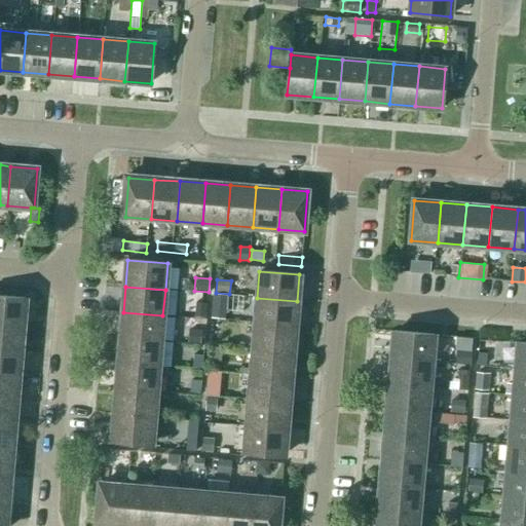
[(225,310),(227,296),(213,294),(212,309),(225,310)]
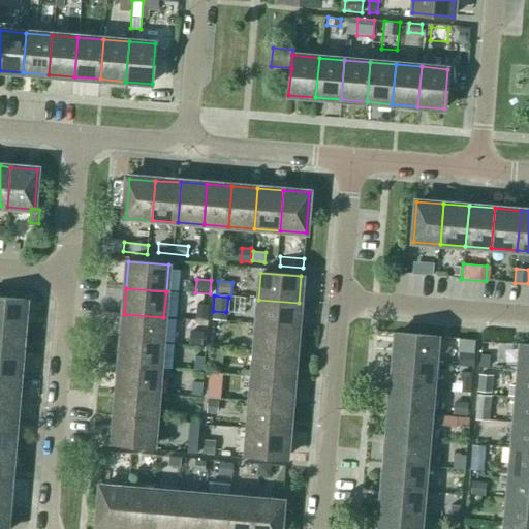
[(0,324),(23,327),(25,301),(0,298),(0,324)]
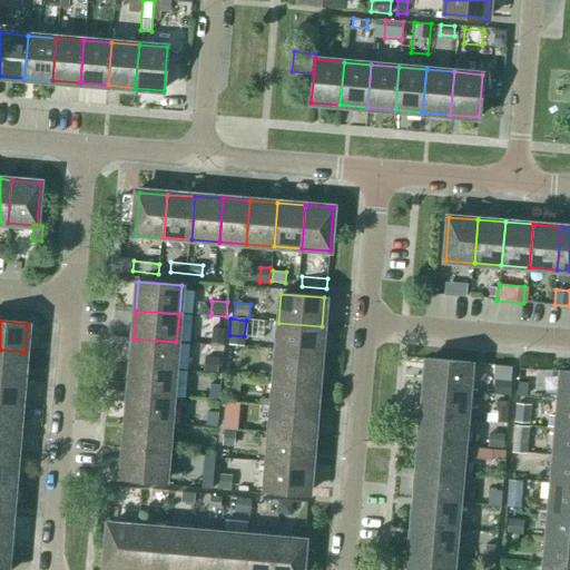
[(320,354),(322,326),(278,323),(276,351),(320,354)]
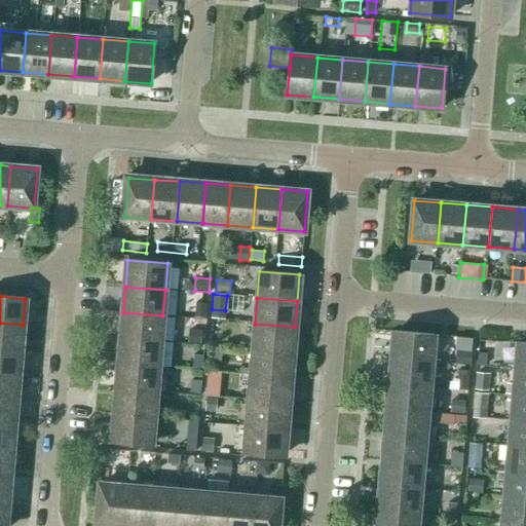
[(195,302),(194,316),(207,317),(208,303),(195,302)]
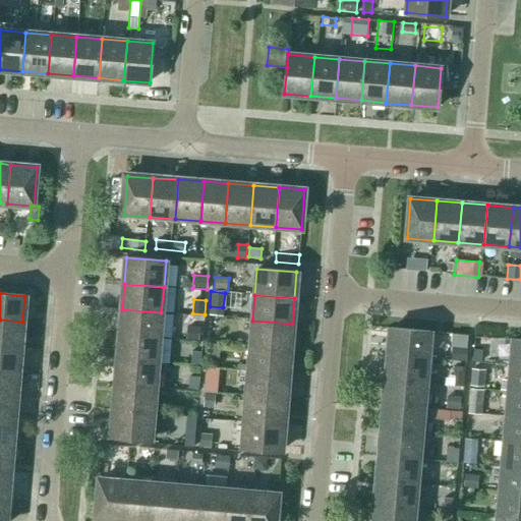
[(159,338),(161,312),(122,309),(120,334),(159,338)]
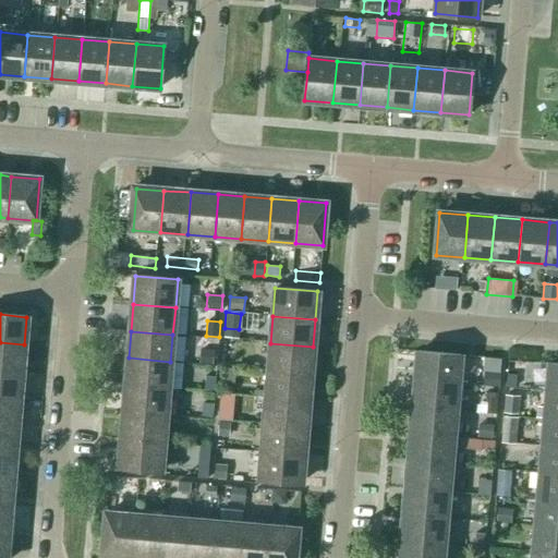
[(0,370),(22,372),(24,344),(0,342),(0,370)]
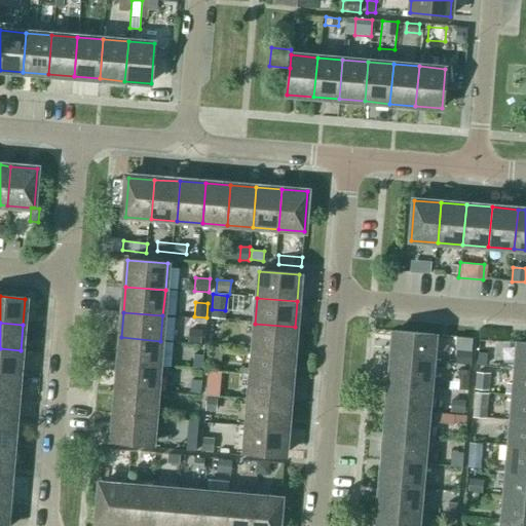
[(293,352),(295,327),(255,324),(253,349),(293,352)]
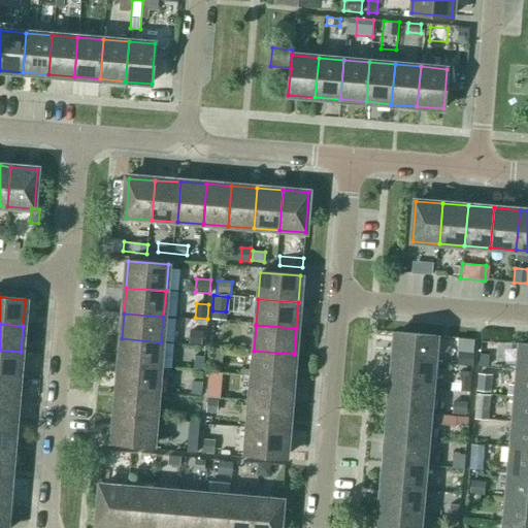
[(190,329),(189,344),(201,345),(202,330),(190,329)]
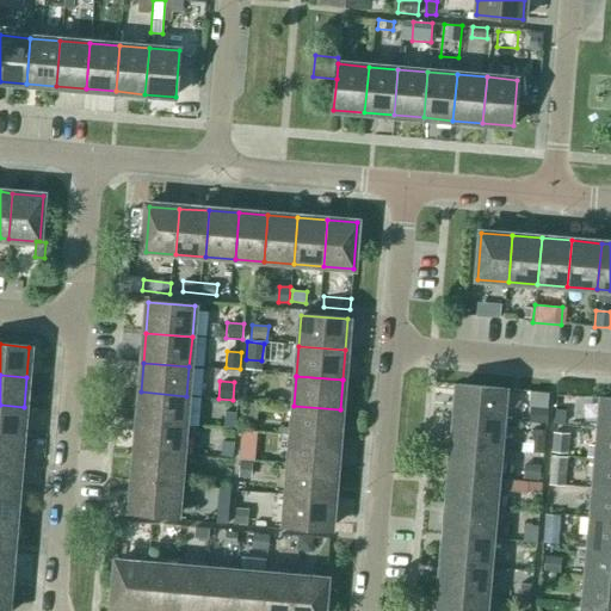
[(455,415),(501,419),(504,389),(458,384),(455,415)]
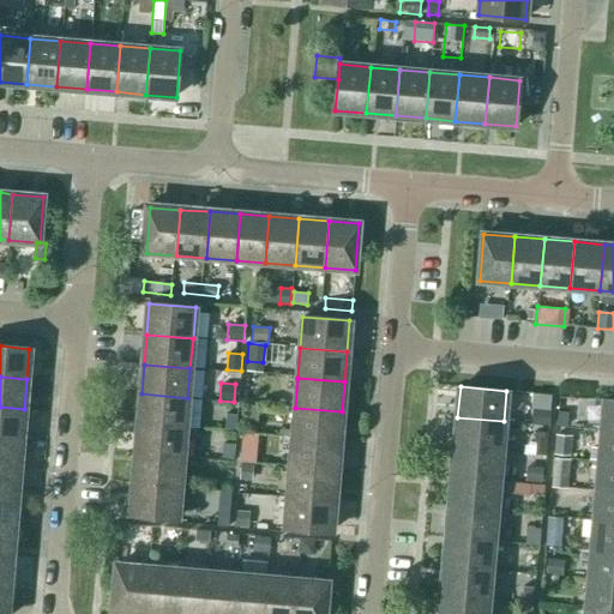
[(185,428),(187,398),(142,393),(139,423),(185,428)]
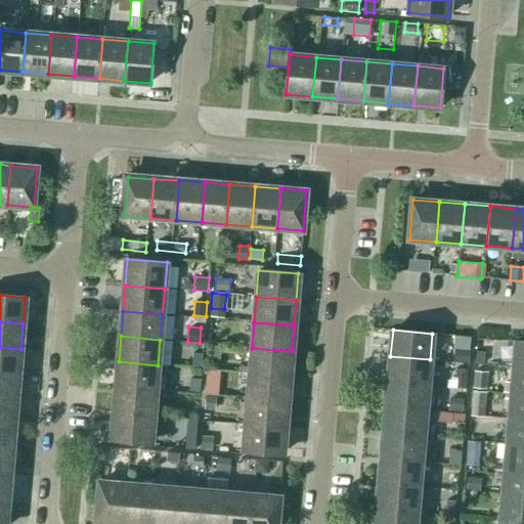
[(514,367),(523,367),(523,342),(517,341),(514,367)]
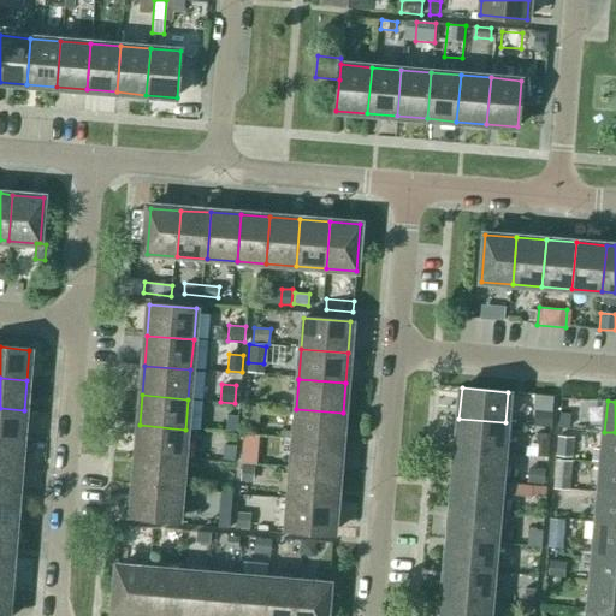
[(0,438),(22,440),(24,410),(0,408),(0,438)]
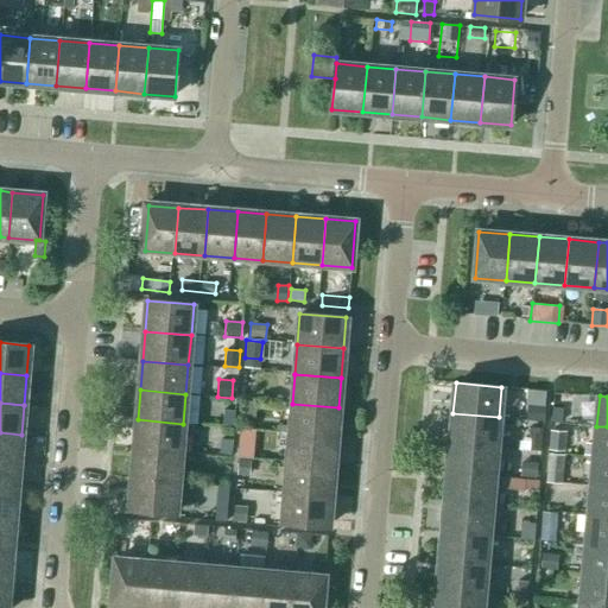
[(255,417),(255,403),(244,403),(242,417),(255,417)]
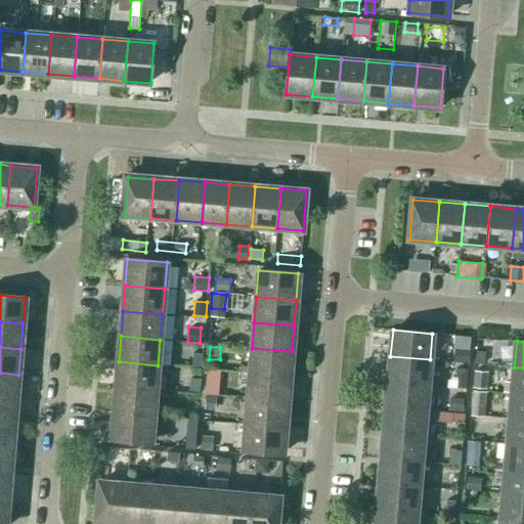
[(290,377),(292,351),(252,348),(250,374),(290,377)]
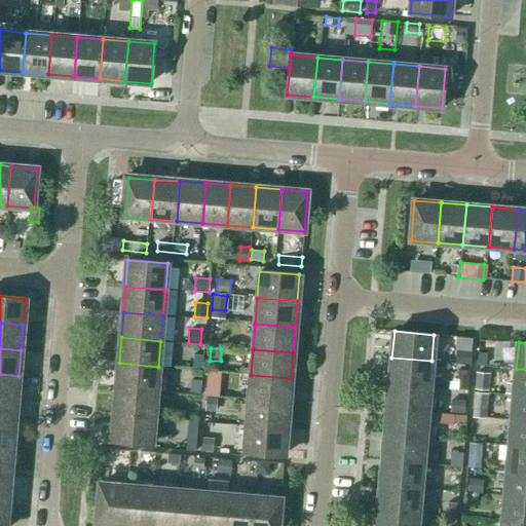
[(456,351),(456,363),(471,364),(472,351),(456,351)]
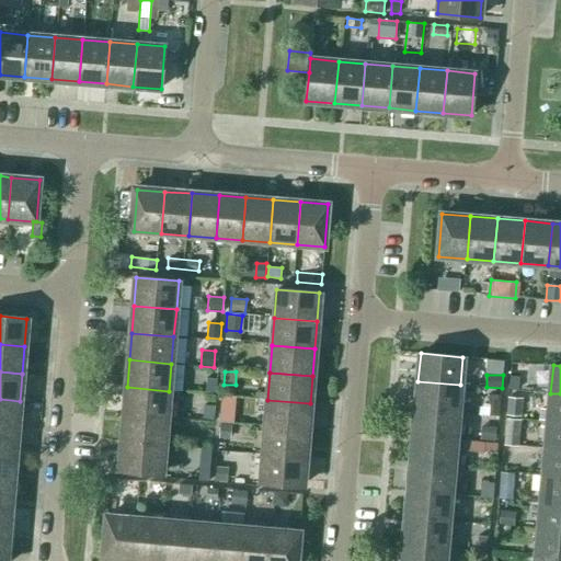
[(510,376),(508,389),(517,390),(519,377),(510,376)]
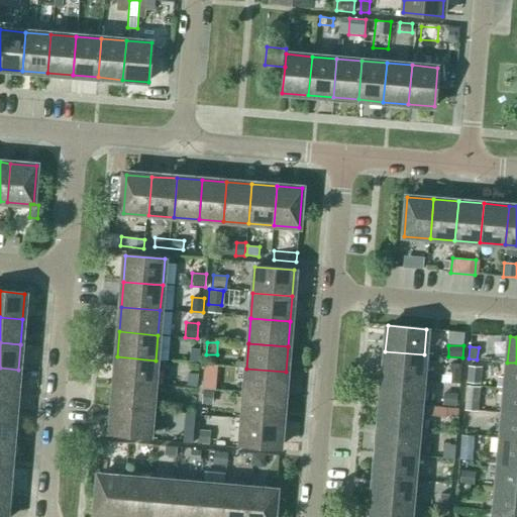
[(198,365),(200,349),(190,348),(189,363),(198,365)]
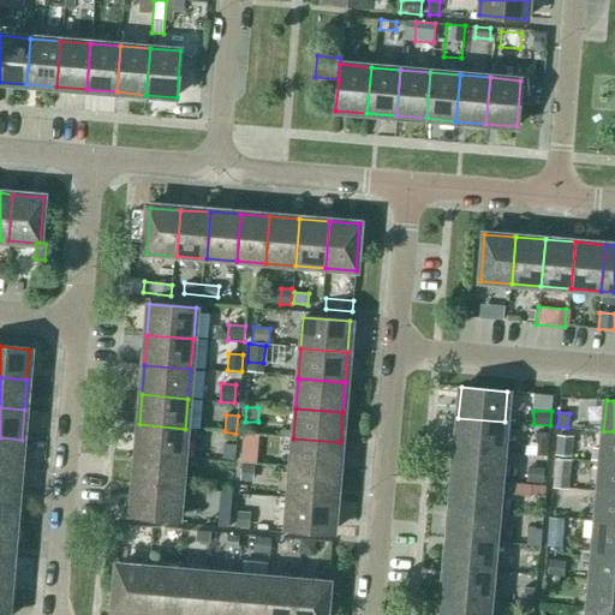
[(502,452),(505,422),(458,418),(455,448),(502,452)]
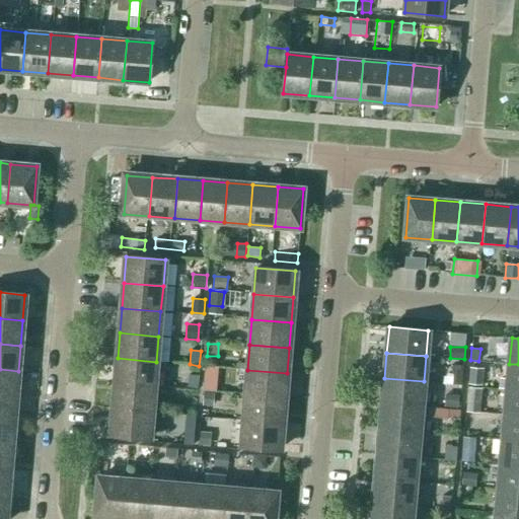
[(154,387),(156,362),(118,358),(116,383),(154,387)]
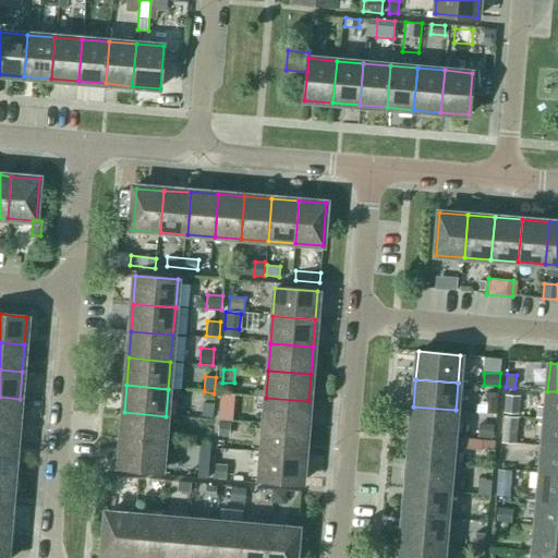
[(557,419),(557,391),(547,391),(545,419),(557,419)]
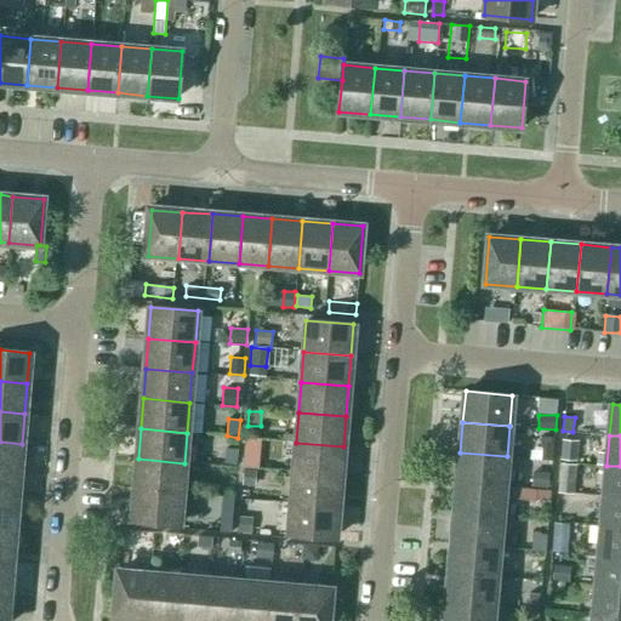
[(553,461),(554,438),(541,437),(540,460),(553,461)]
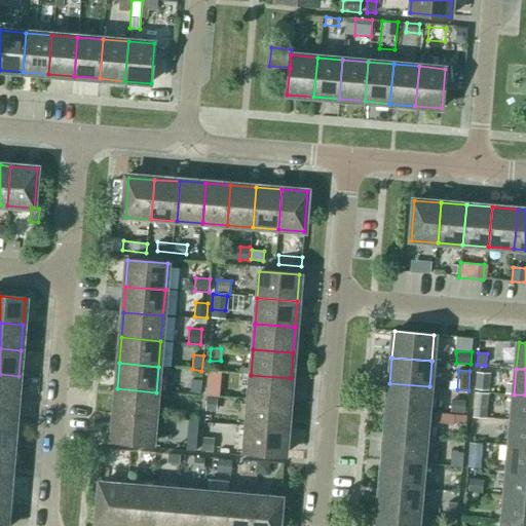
[(208,371),(207,387),(220,388),(221,372),(208,371)]
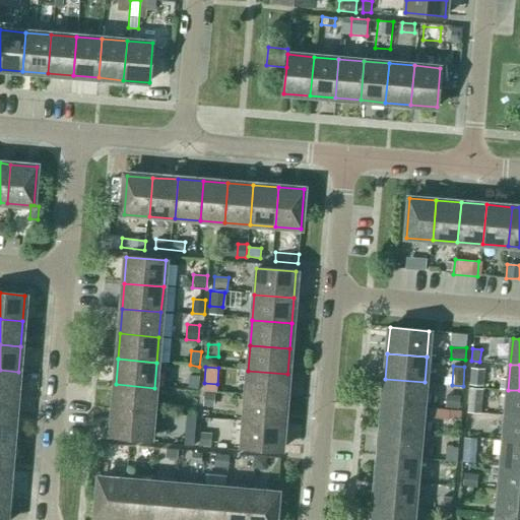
[(483,386),(484,370),(470,369),(469,385),(483,386)]
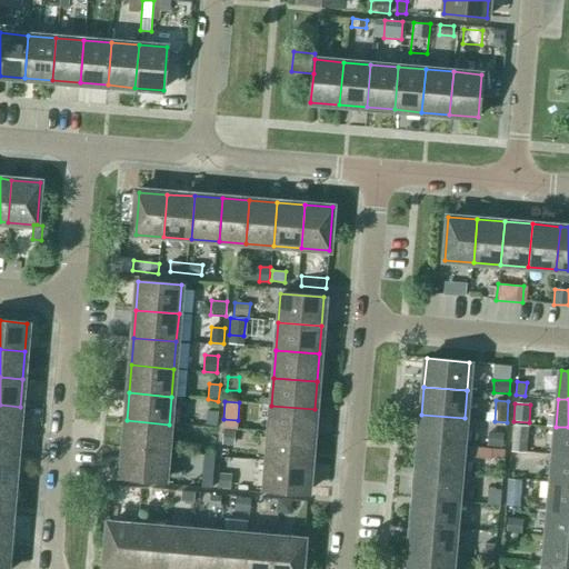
[(0,432),(18,435),(20,407),(0,405),(0,432)]
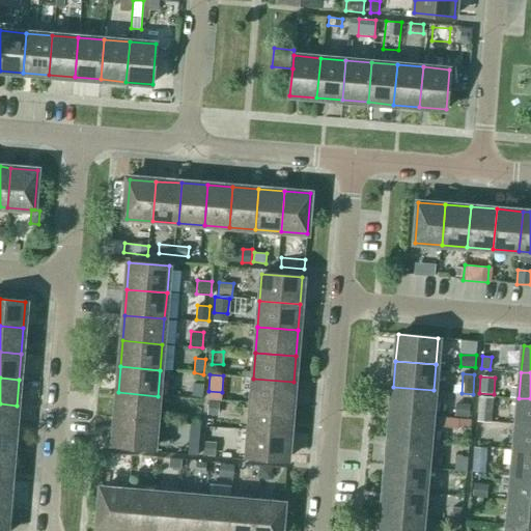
[(291,408),(294,382),(253,379),(251,404),(291,408)]
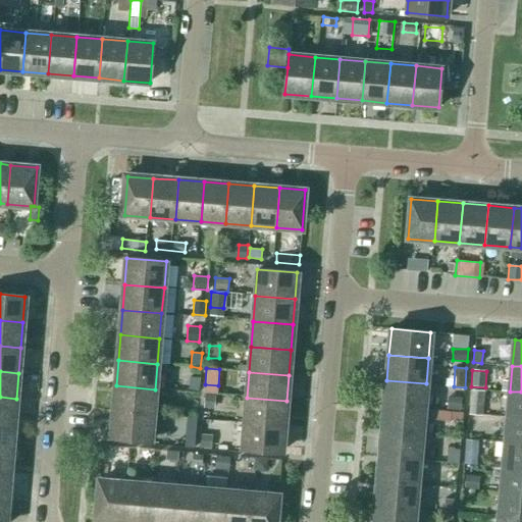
[(198,392),(199,378),(190,376),(189,390),(198,392)]
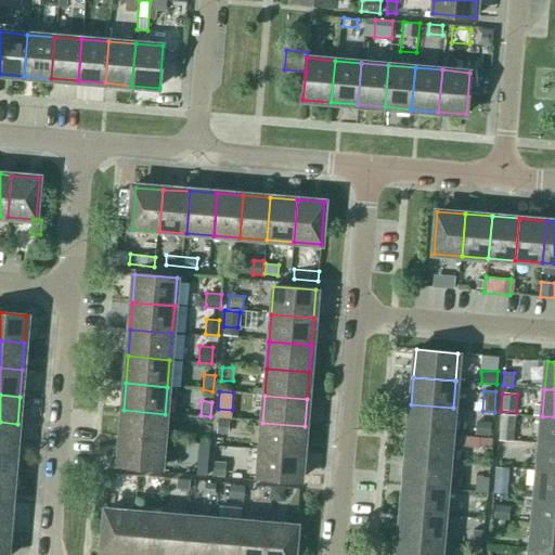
[(451,435),(453,408),(411,404),(409,431),(451,435)]
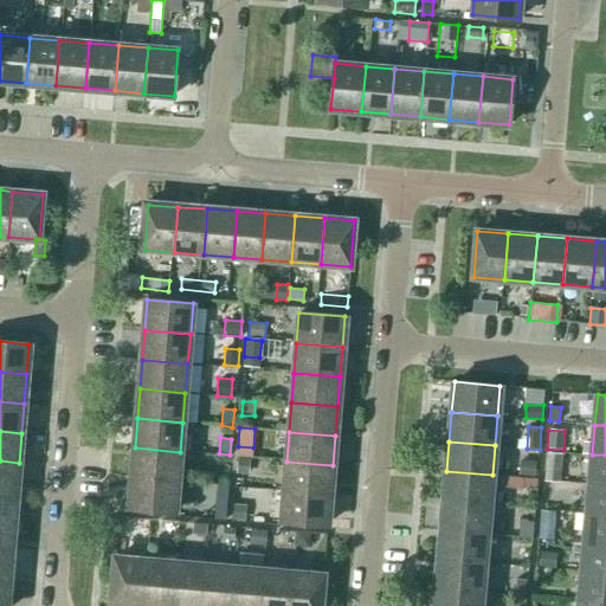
[(178,481),(180,452),(135,447),(133,477),(178,481)]
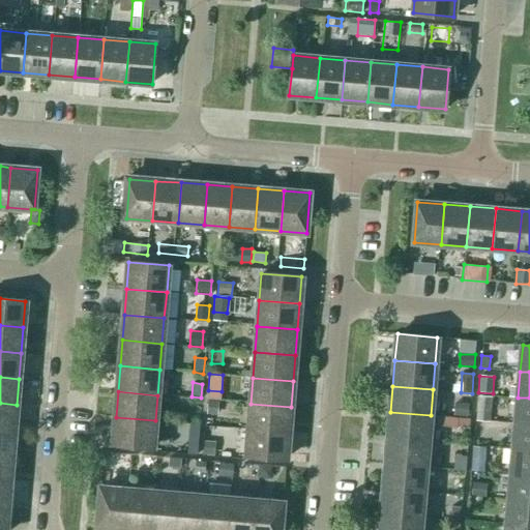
[(490,422),(492,396),(477,395),(475,421),(490,422)]
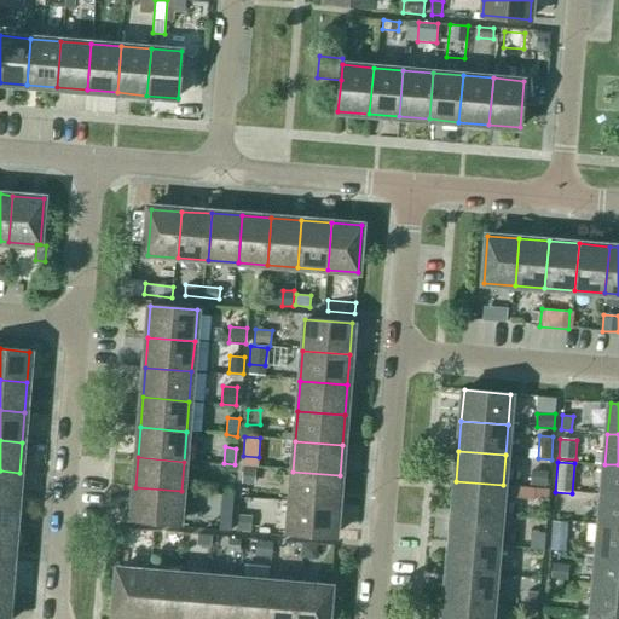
[(618,495),(618,464),(605,464),(602,495),(618,495)]
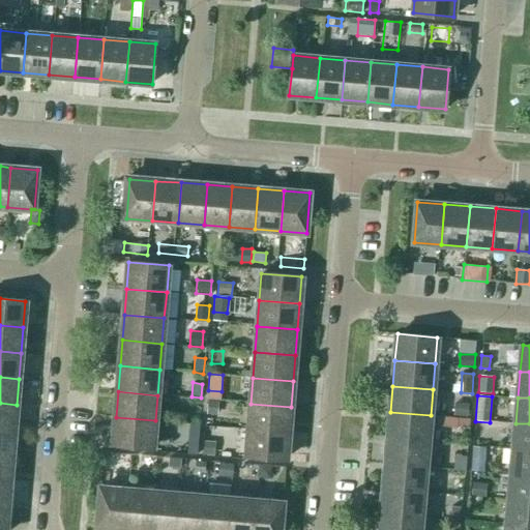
[(217,415),(218,402),(207,401),(206,414),(217,415)]
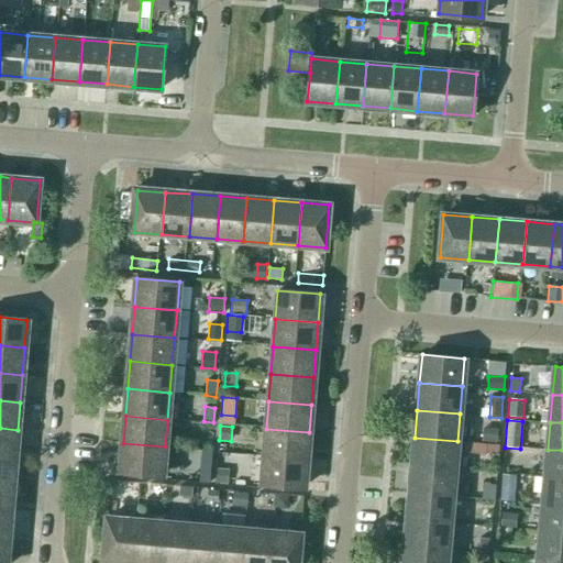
[(0,455),(15,457),(18,430),(0,428),(0,455)]
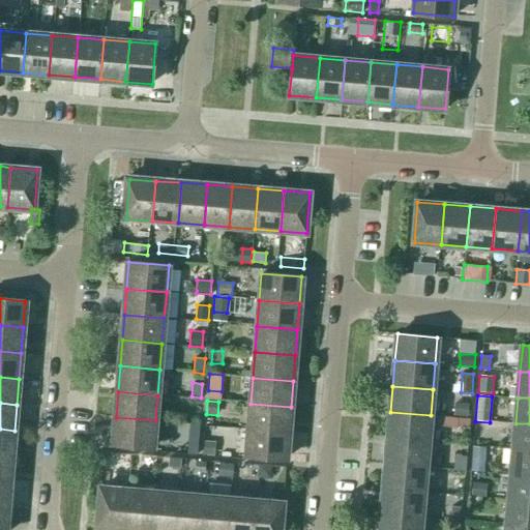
[(454,403),(453,415),(468,416),(469,404),(454,403)]
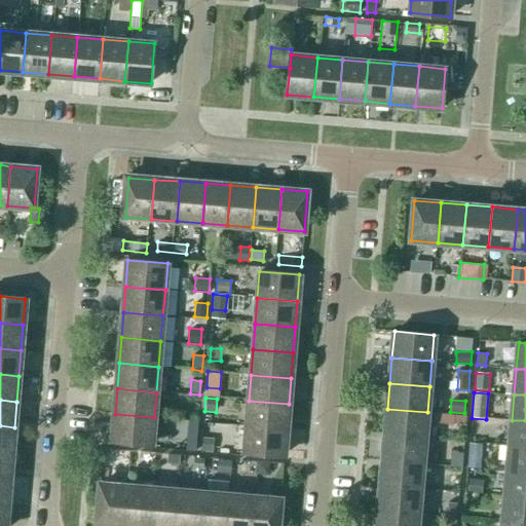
[(287,429),(289,404),(249,401),(247,425),(287,429)]
